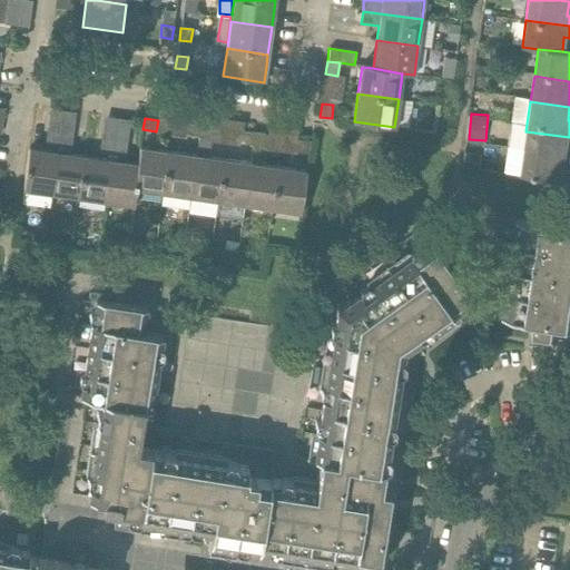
[(186,136),(199,137),(200,126),(188,124),(186,136)]
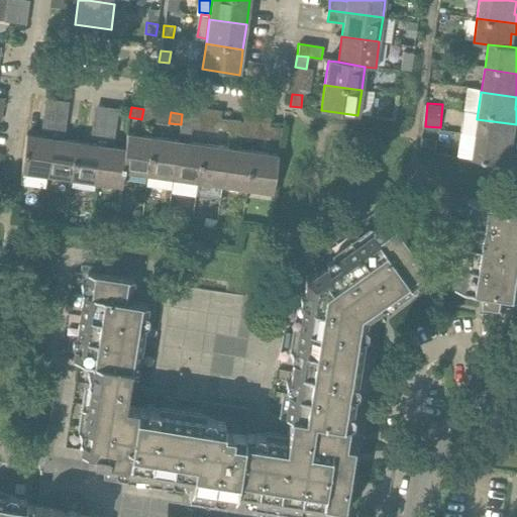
[(181,124),(192,126),(194,116),(182,114),(181,124)]
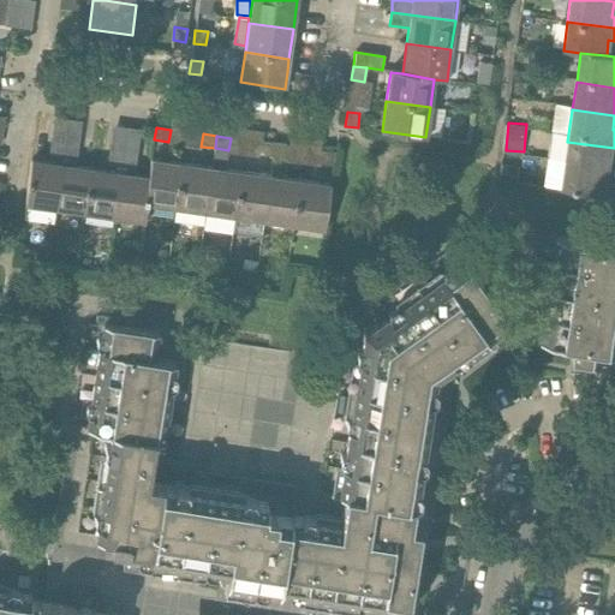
[(260,155),(274,156),(275,144),(262,142),(260,155)]
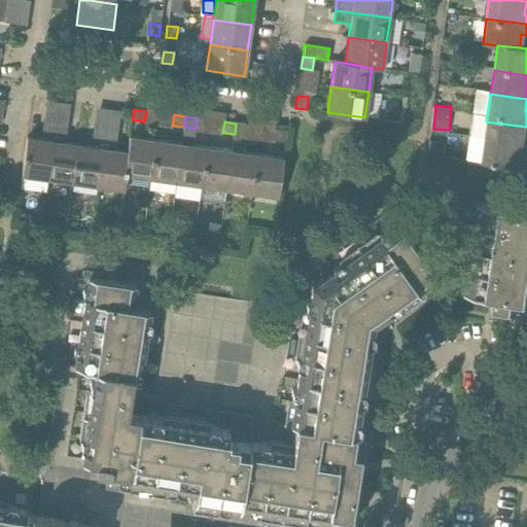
[(484,141),(520,146),(522,131),(526,131),(526,127),(486,121),(484,141)]
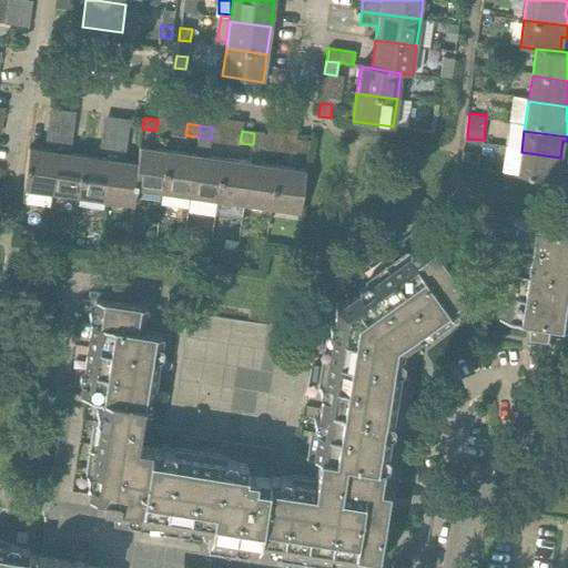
[(23,189),(51,193),(59,134),(47,133),(44,151),(29,149),(23,189)]
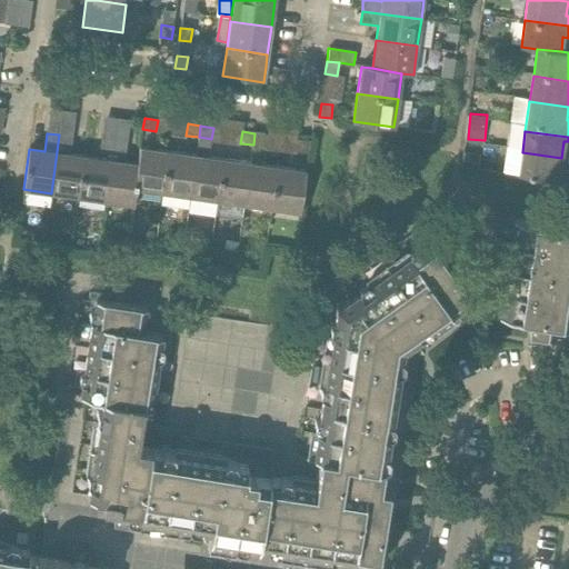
[(253,145),(266,147),(268,136),(255,133),(253,145)]
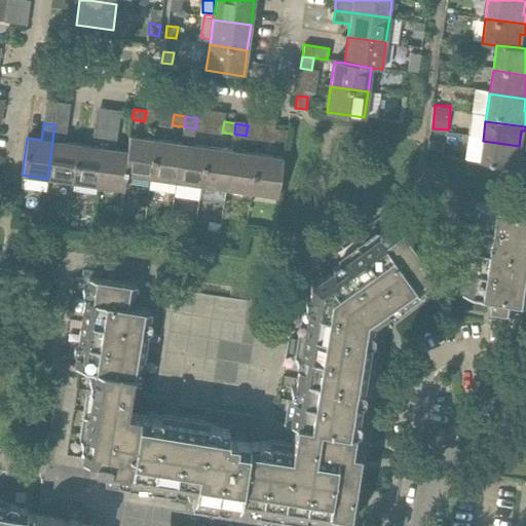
[(47,179),(73,182),(78,145),(65,143),(67,126),(54,124),(47,179)]
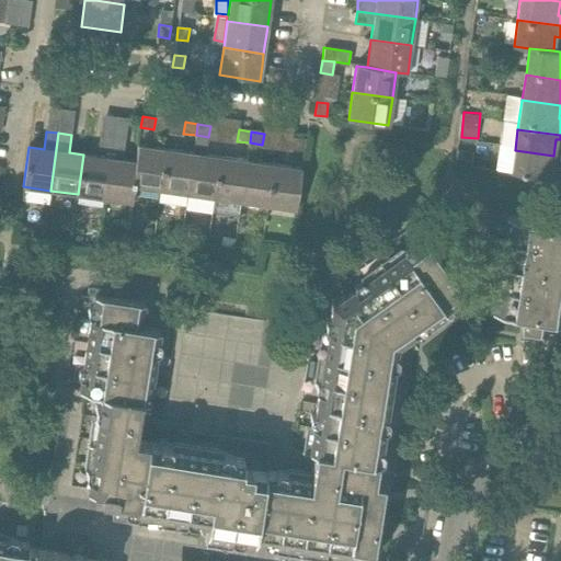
[(290,149),(304,151),(306,139),(293,137),(290,149)]
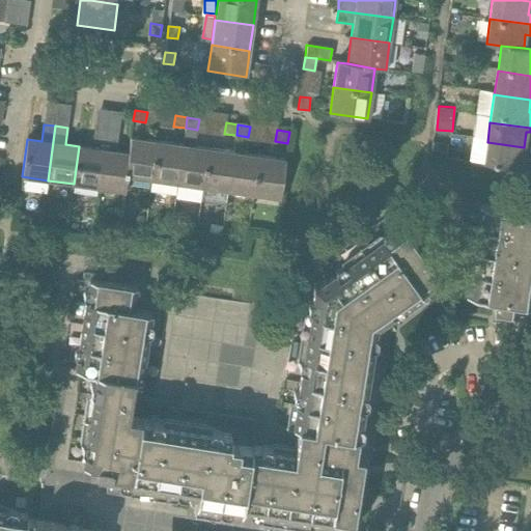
[(74,184),(99,188),(107,133),(94,132),(92,148),(79,146),(74,184)]
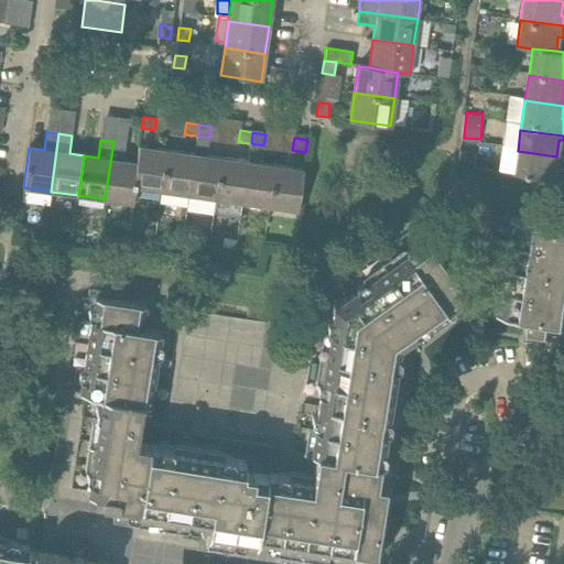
[(133,204),(136,187),(137,176),(134,176),(137,163),(123,161),(126,143),(114,141),(105,199),(133,204)]
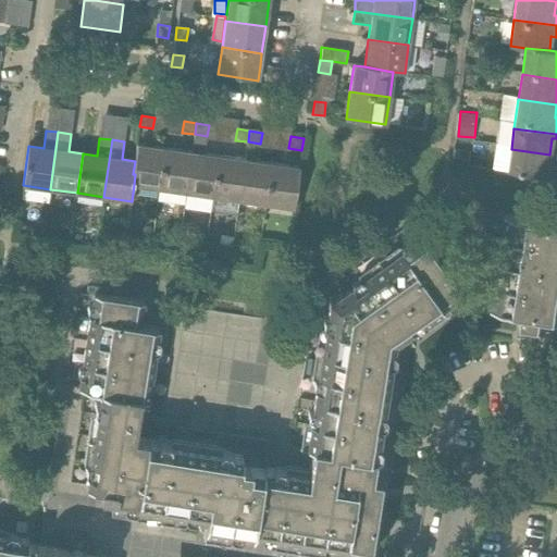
[(134,185),(160,189),(165,148),(137,145),(135,161),(133,174),(135,174),(134,185)]
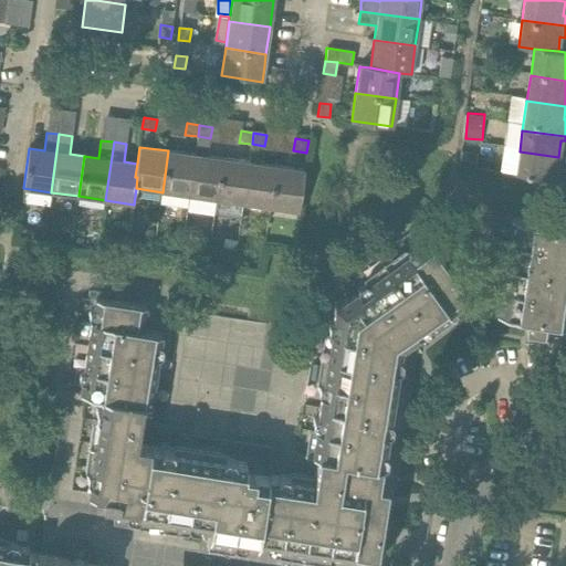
[(163,192),(190,197),(196,155),(168,150),(163,192)]
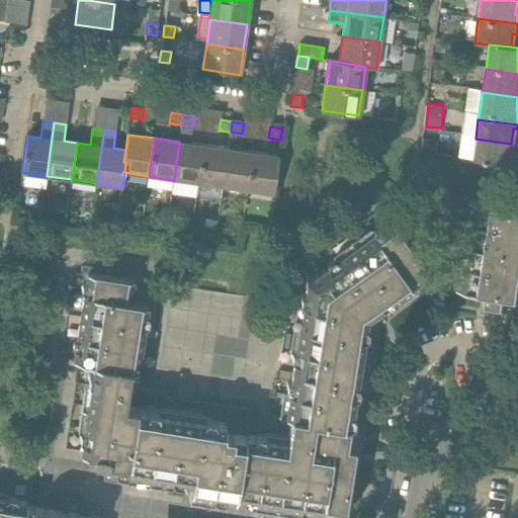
[(511,144),(476,139),(472,160),(517,166),(517,155),(510,155),(511,144)]
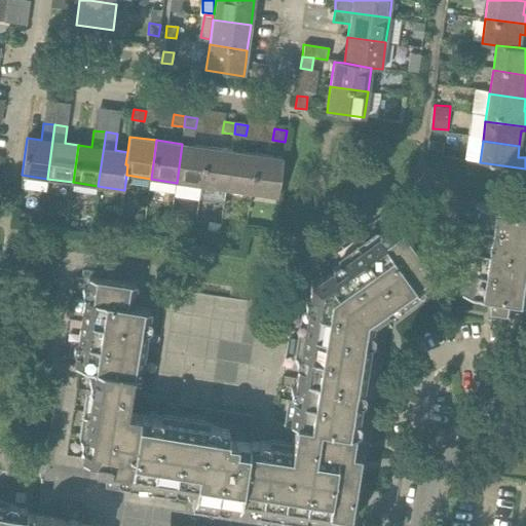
[(177,183),(201,186),(208,148),(182,144),(177,183)]
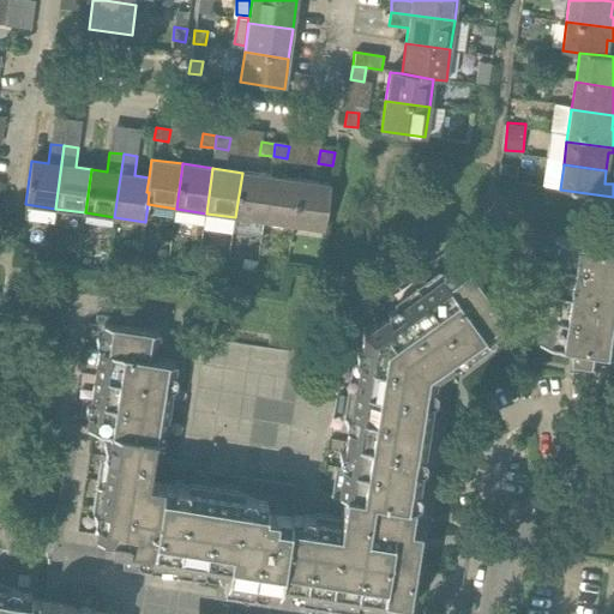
[(235,217),(264,221),(270,176),(242,173),(235,217)]
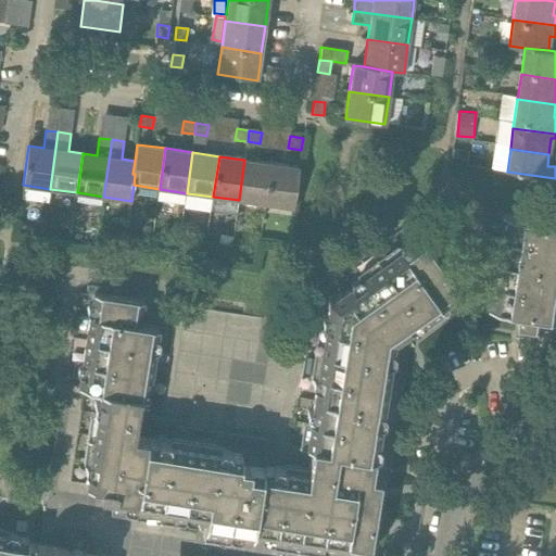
[(239,200),(265,204),(270,164),(244,160),(239,200)]
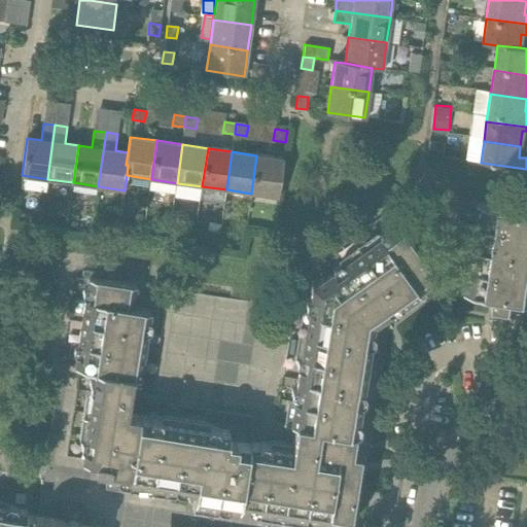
[(251,194),(278,198),(283,159),(256,155),(251,194)]
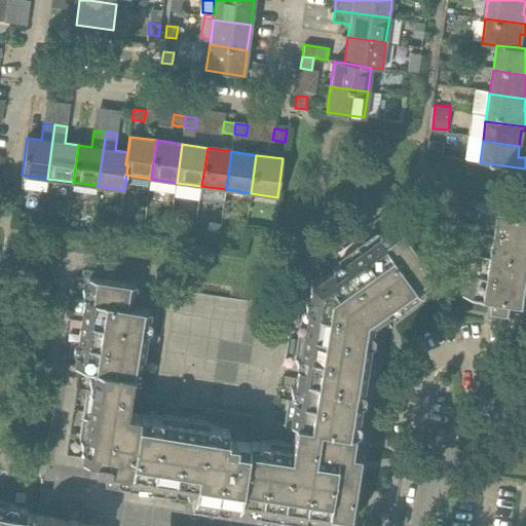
[(525,304),(525,299),(525,212),(475,203),(460,294),(489,298),(486,318),(505,317),(506,313),(512,314),(514,302),(525,304)]
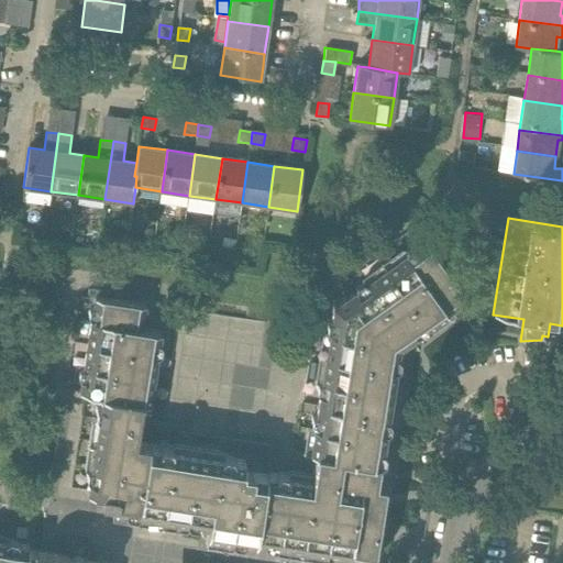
[(19,229),(17,243),(29,244),(31,231),(19,229)]
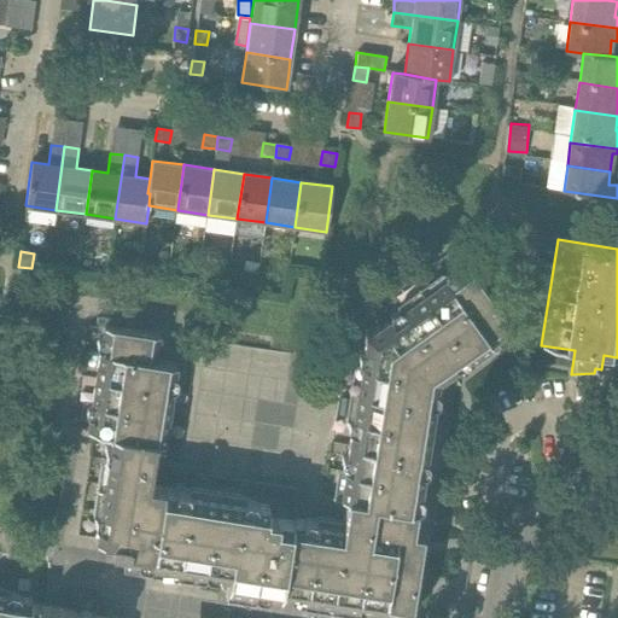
[(414,519),(437,378),(512,326),(512,325),(467,262),(366,334),(339,497),(345,499),(344,507),(342,520),(340,526),(266,514),(267,502),(264,501),(242,497),(147,482),(155,439),(163,441),(178,361),(157,357),(161,333),(105,325),(87,430),(111,433),(93,537),(110,540),(109,548),(124,552),(123,558),(226,576),(223,588),(226,588),(249,592),(408,616),(421,534),(410,532),(414,519)]
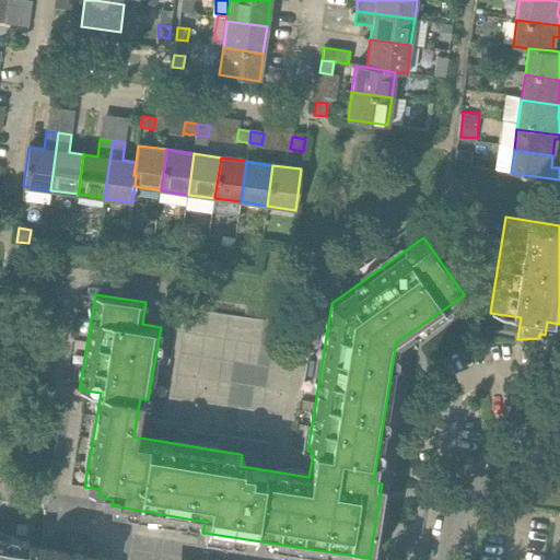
[(166,290),(164,305),(175,307),(177,292),(166,290)]
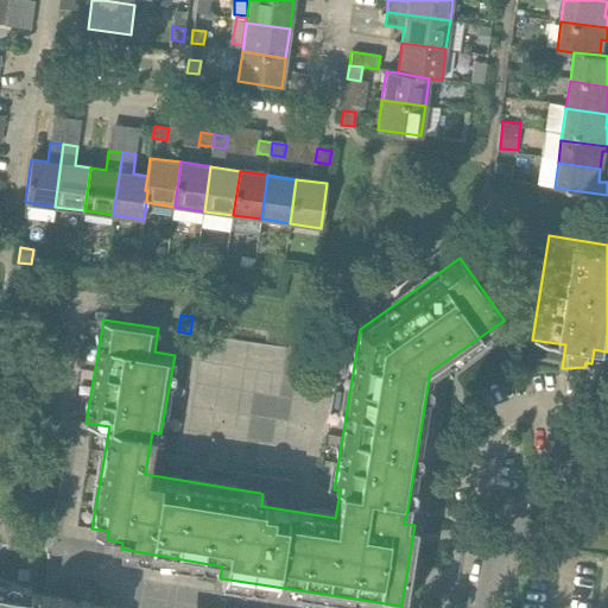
[(0,607),(27,607),(30,595),(31,589),(0,584),(0,607)]
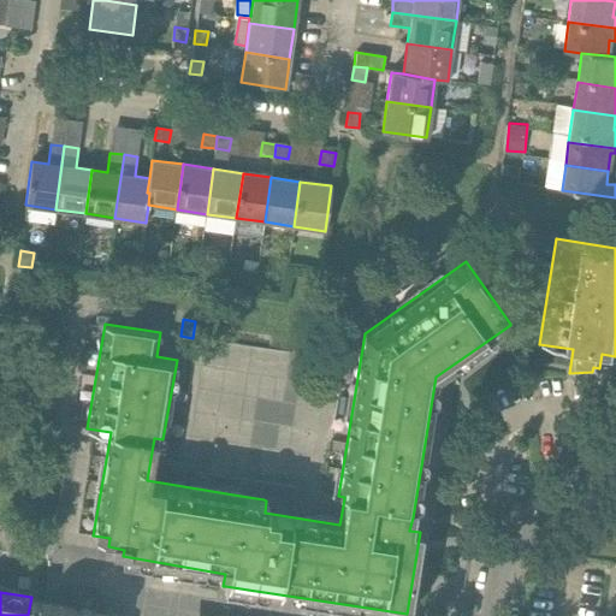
[(106,615),(107,615),(30,603),(28,615),(106,615)]
